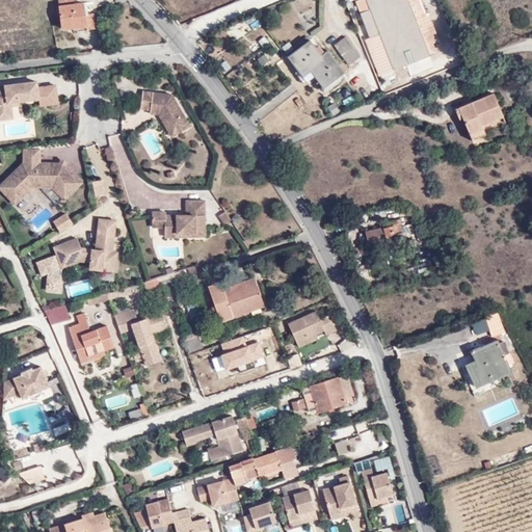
[(430,56),(426,46),(416,21),(407,0),(358,0),(372,37),(379,35),(394,71),(430,56)]
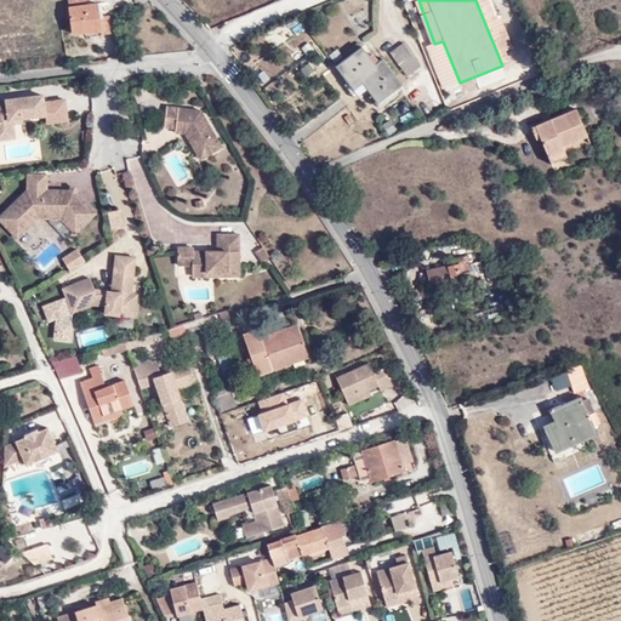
[(89,4),(81,5),(86,38),(101,35),(102,44),(110,43),(109,22),(101,23),(100,11),(90,11),(89,4)]
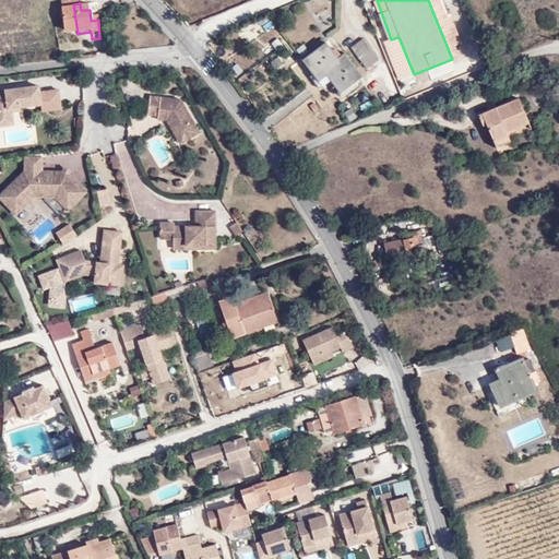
[(63,6),(69,35),(78,34),(73,4),(63,6)]
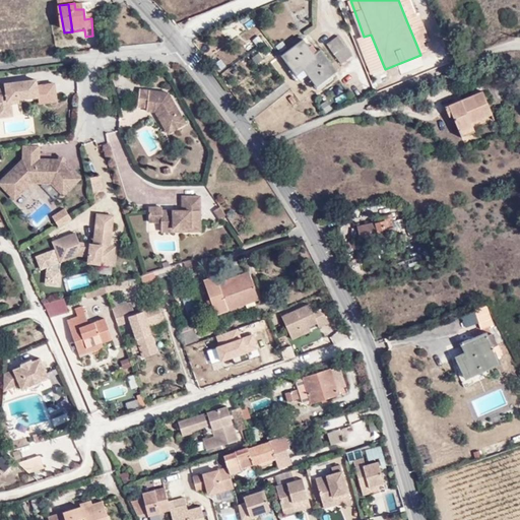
[(306,21),(312,17),(306,6),(296,12),(299,19),(303,16),(306,21)]
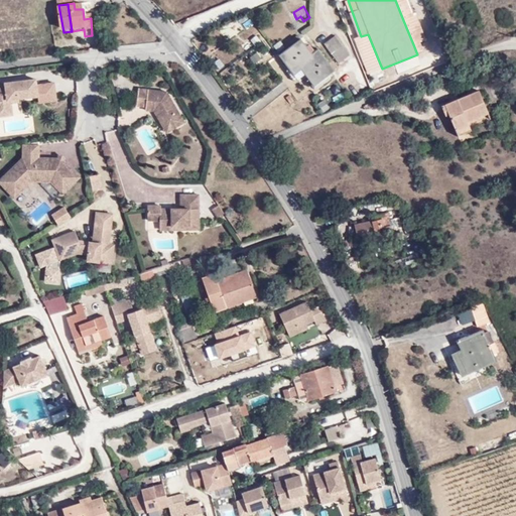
[(416,15),(403,20),(413,44),(426,39),(416,15)]
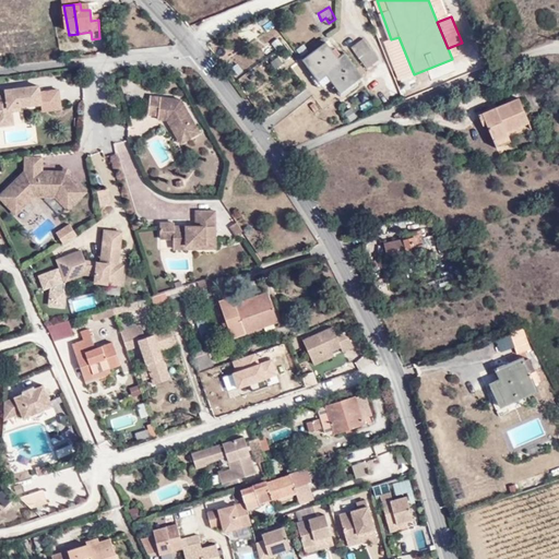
[(275,35),(270,39),(276,48),(283,43),(275,35)]
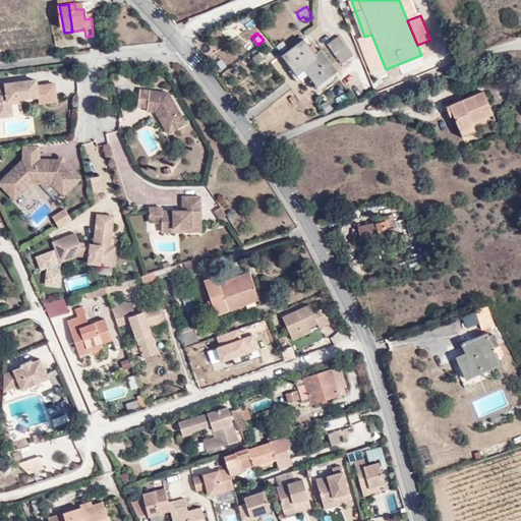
[(340,34),(329,44),(345,62),(355,53),(340,34)]
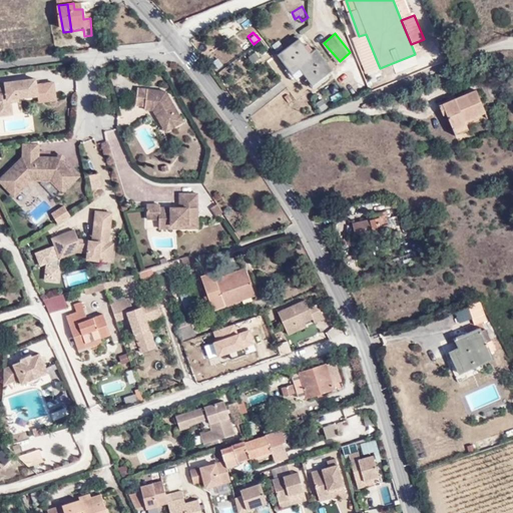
[(359,36),(353,39),(366,73),(380,68),(366,34),(359,36)]
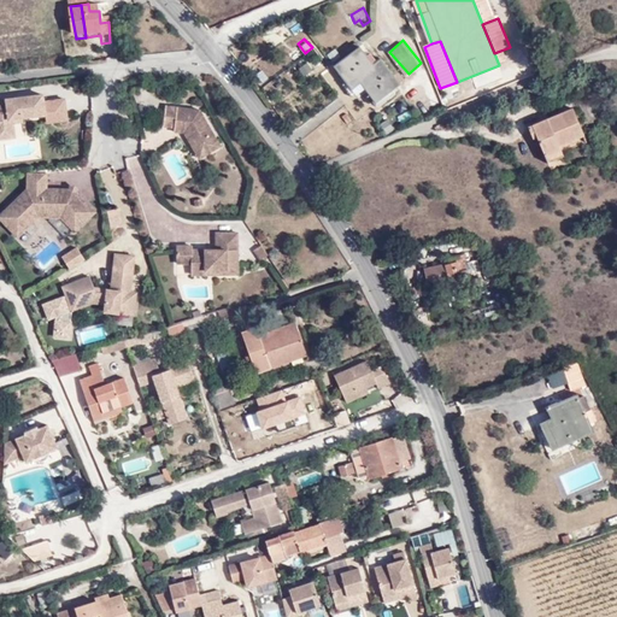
[(336,63),(354,88),(363,82),(377,100),(401,81),(382,57),(375,63),(359,45),(342,58),(336,63)]
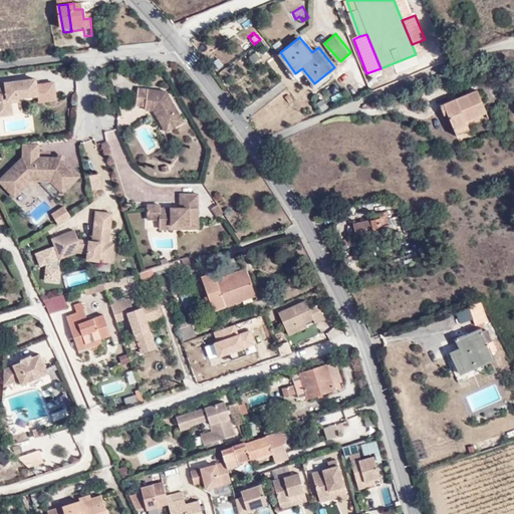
[(272,43),(280,52),(285,48),(279,39),(272,43)]
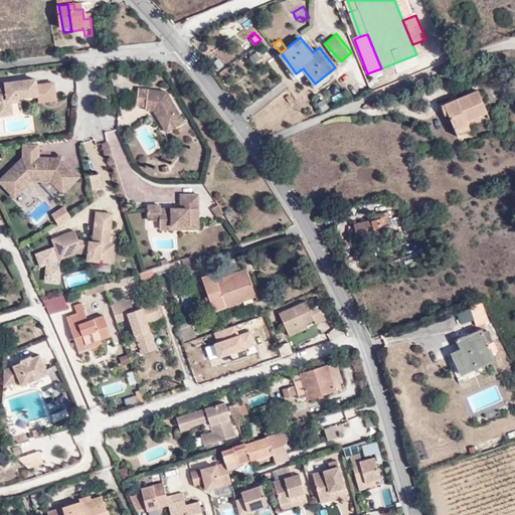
[(35,87),(34,79),(4,83),(4,89),(0,89),(0,110),(7,110),(6,101),(18,99),(17,96),(24,95),(25,98),(36,97),(37,104),(56,102),(53,83),(35,87)]
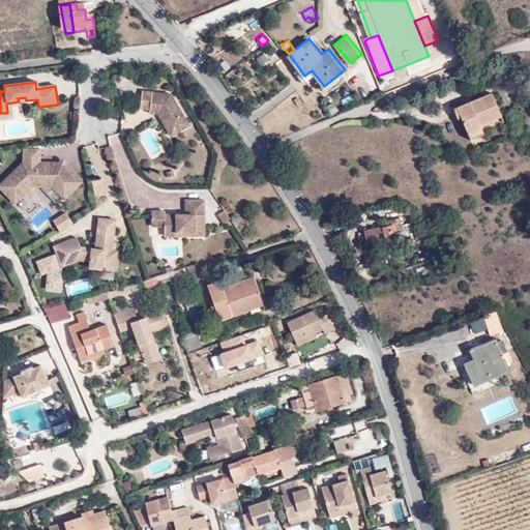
[(170,98),(141,94),(139,111),(148,112),(148,116),(157,117),(171,140),(188,129),(170,98)]
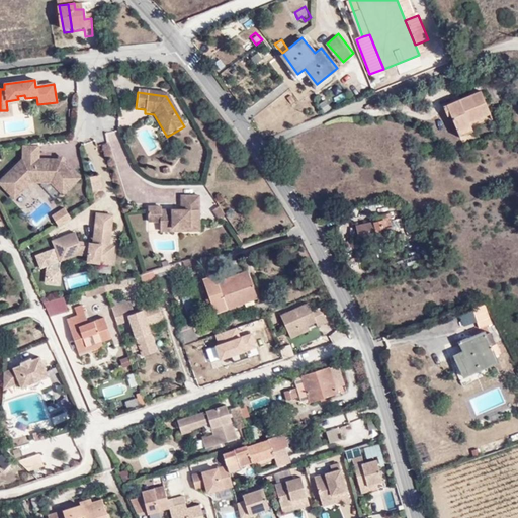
[(451,106),(442,110),(446,119),(449,118),(456,134),(468,128),(467,125),(488,115),(479,94),(459,102),(457,99),(450,101),(451,106)]
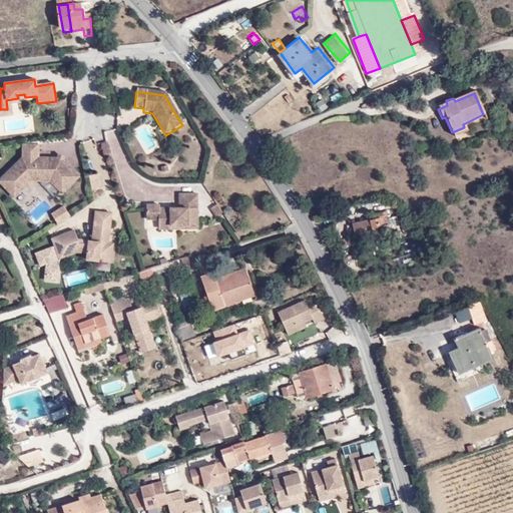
[(7,109),(0,109),(0,116),(12,115),(10,102),(18,101),(18,98),(6,100),(7,109)]
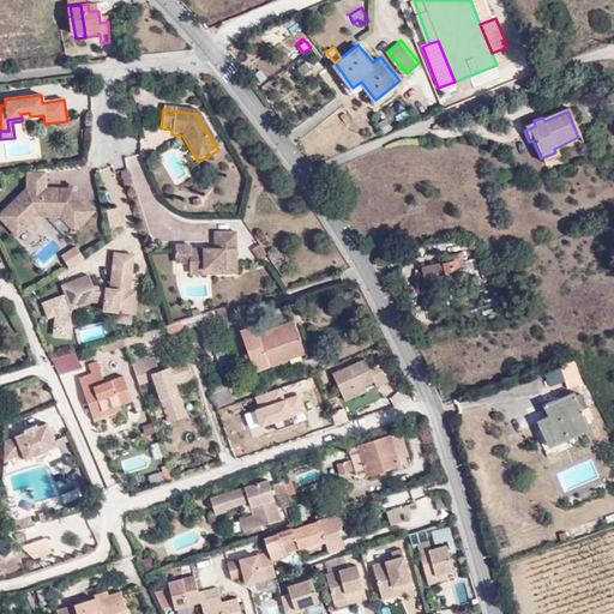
[(558,160),(555,152),(541,158),(545,166),(558,160)]
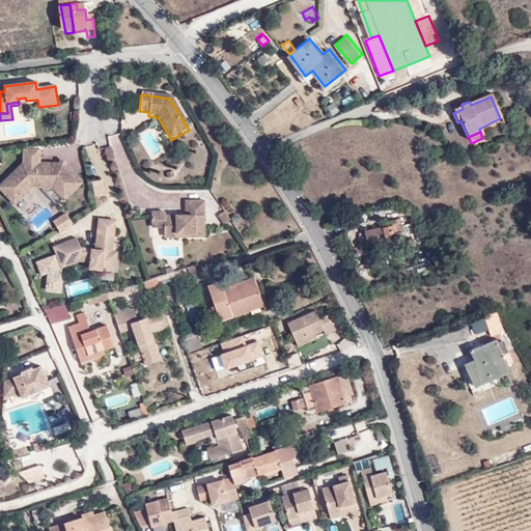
[(38,166),(38,148),(24,150),(23,165),(27,166),(38,166)]
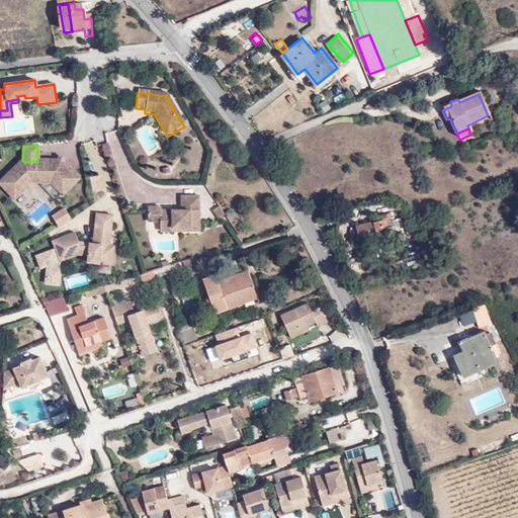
[(26,162),(22,161),(0,183),(0,186),(13,199),(28,183),(51,184),(61,194),(75,181),(64,168),(54,162),(37,162),(26,162)]
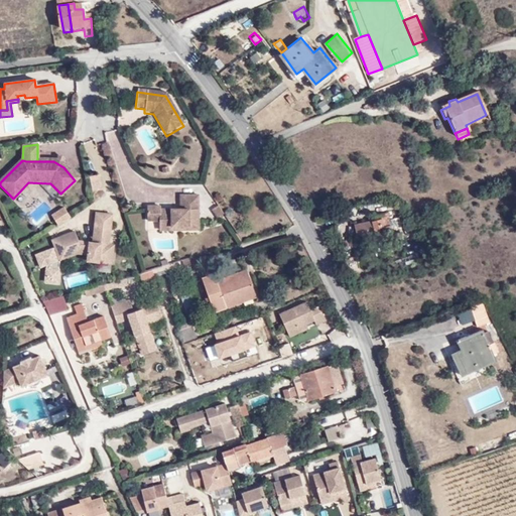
[(90,176),(92,191),(102,190),(100,174),(90,176)]
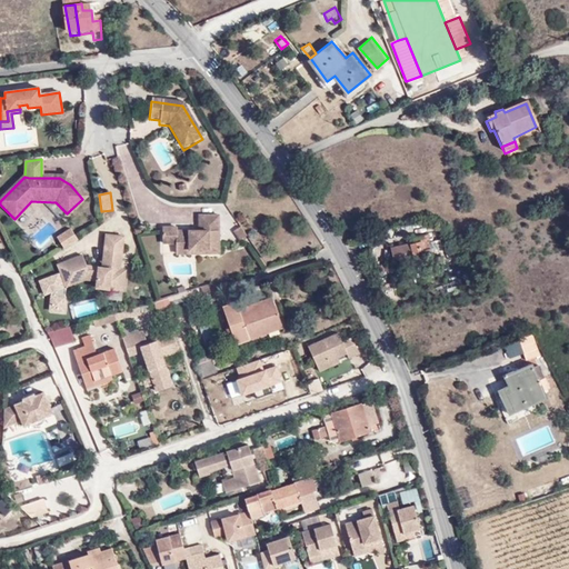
[(190,252),(199,253),(199,257),(219,258),(220,220),(201,219),(200,235),(179,233),(179,230),(165,230),(163,246),(177,246),(177,248),(190,249),(190,252)]
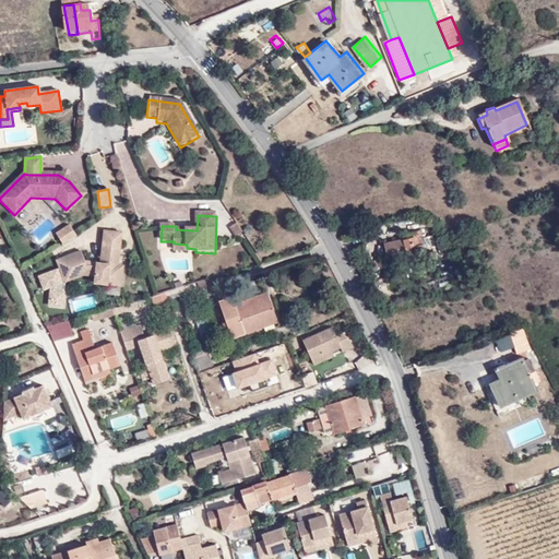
[(236,223),(229,226),(235,236),(241,232),(236,223)]
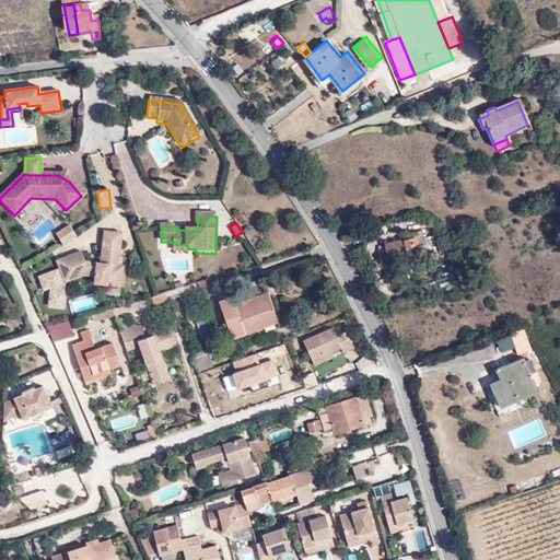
[(55,238),(61,247),(73,240),(68,230),(55,238)]
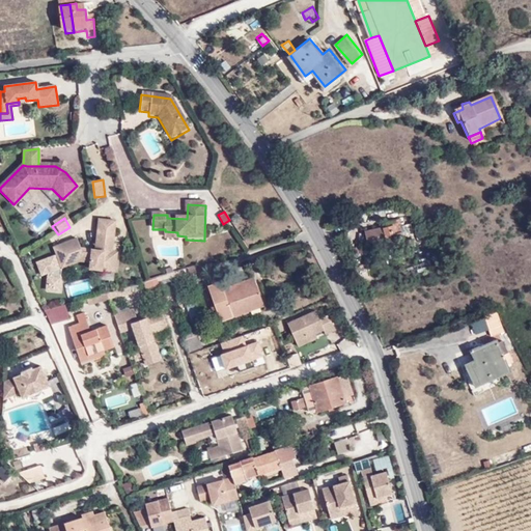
[(388,239),(390,245),(407,240),(403,231),(399,218),(386,222),(387,227),(366,232),(369,245),(388,239)]
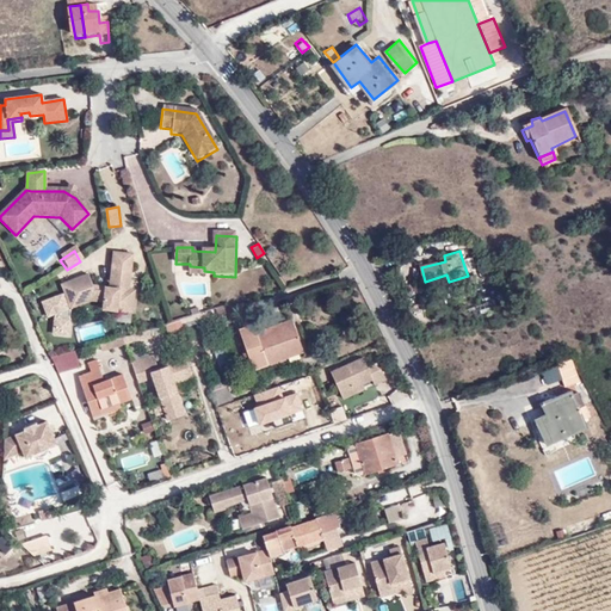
[(116,304),(129,308),(133,295),(127,292),(121,291),(124,278),(129,279),(133,259),(112,255),(105,295),(92,291),(87,278),(59,289),(68,312),(90,303),(103,306),(102,312),(115,314),(116,304)]
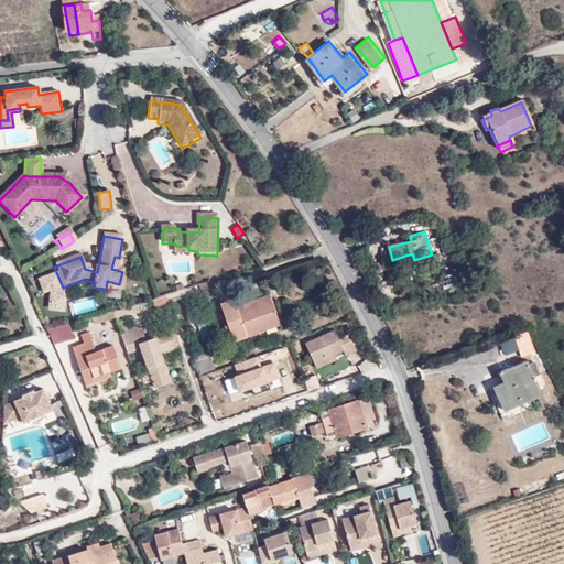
[(446,246),(448,255),(456,252),(454,243),(446,246)]
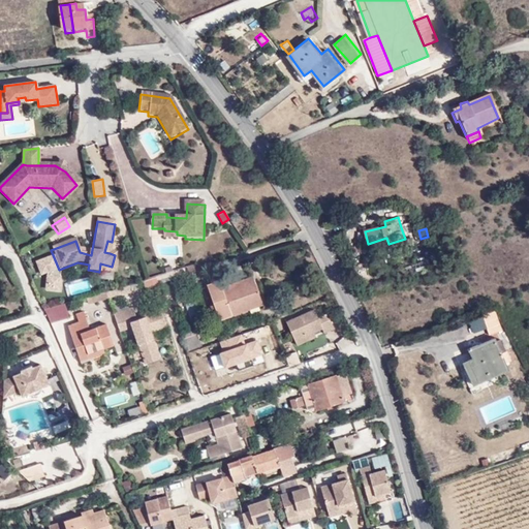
[(164,230),(164,238),(185,239),(185,236),(177,235),(177,231),(164,230)]
